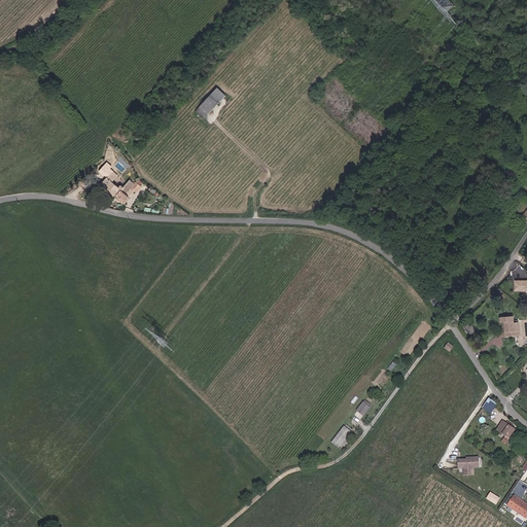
[(219,88),(198,110),(206,117),(227,96),(219,88)]
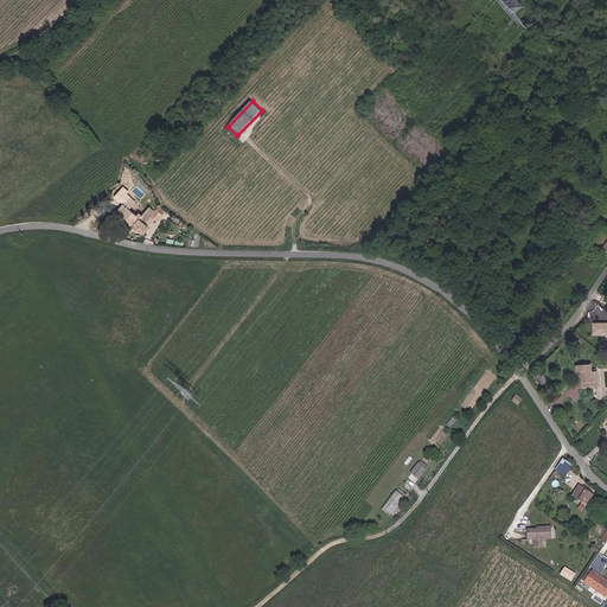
[(138,202),(132,196),(117,212),(145,235),(157,221),(159,223),(167,212),(161,206),(158,211),(152,206),(145,215),(142,213),(140,216),(132,209),(138,202)]
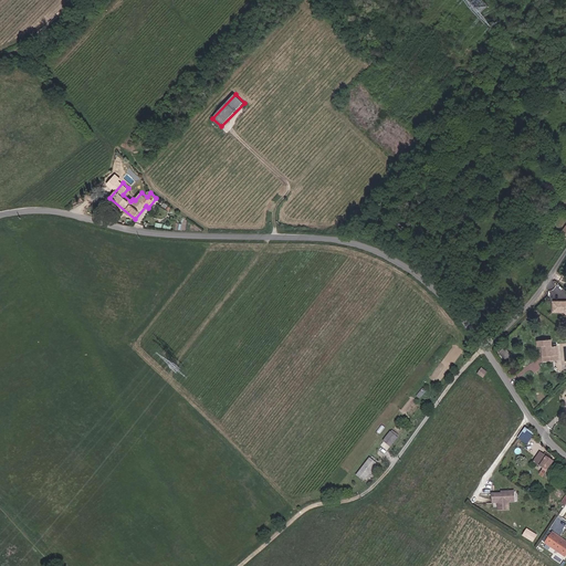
[(565,303),(565,304),(551,303),(551,314),(562,314),(565,318),(565,303)]
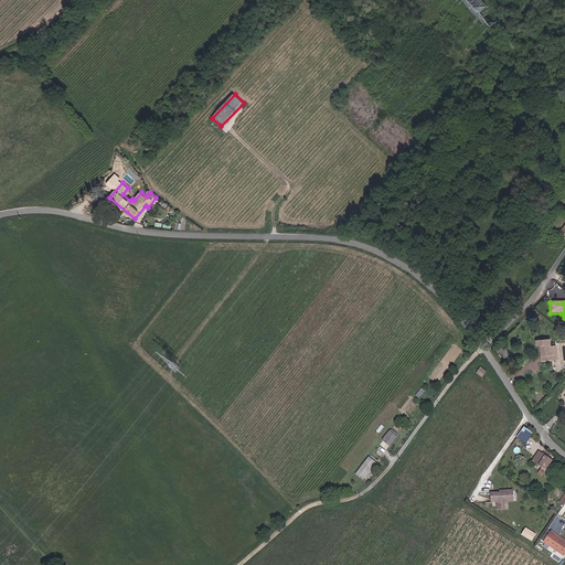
[(540,363),(551,363),(551,358),(554,358),(553,348),(548,348),(547,340),(534,341),(534,349),(540,349),(540,363)]
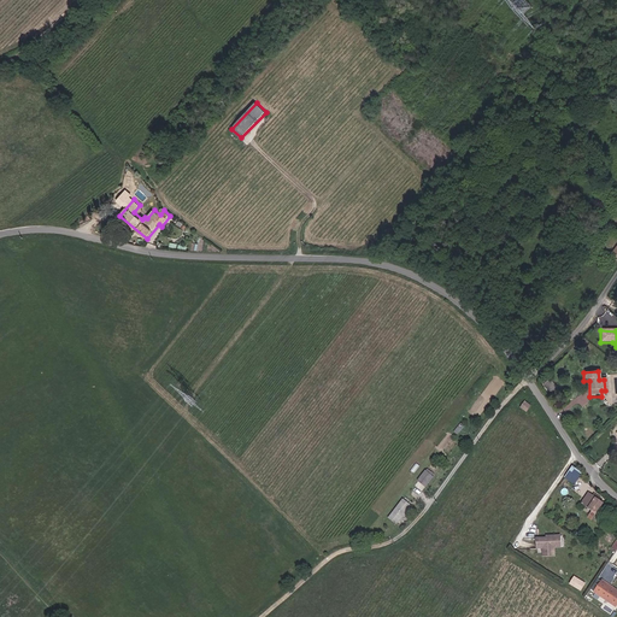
[(575,485),(583,474),(575,465),(565,476),(575,485)]
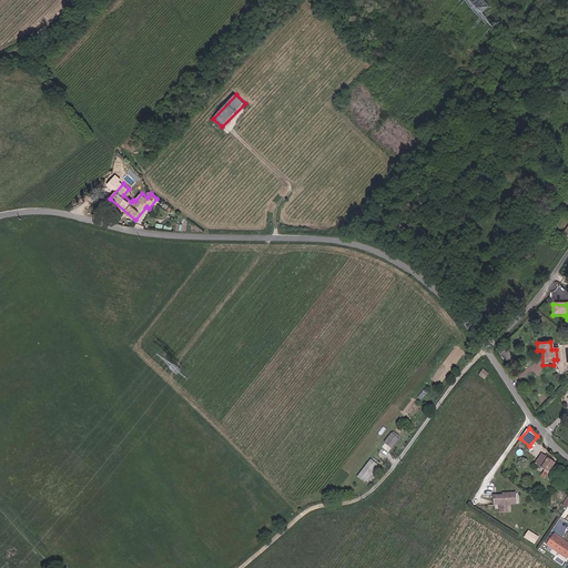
[(385,443),(394,448),(402,437),(393,432),(385,443)]
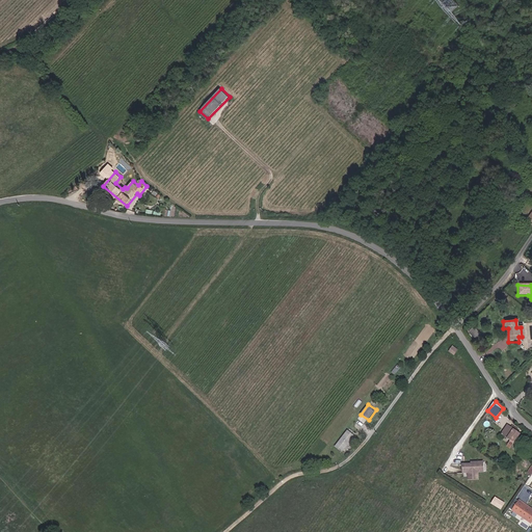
[(511,441),(509,446),(512,448),(522,433),(510,425),(503,435),(511,441)]
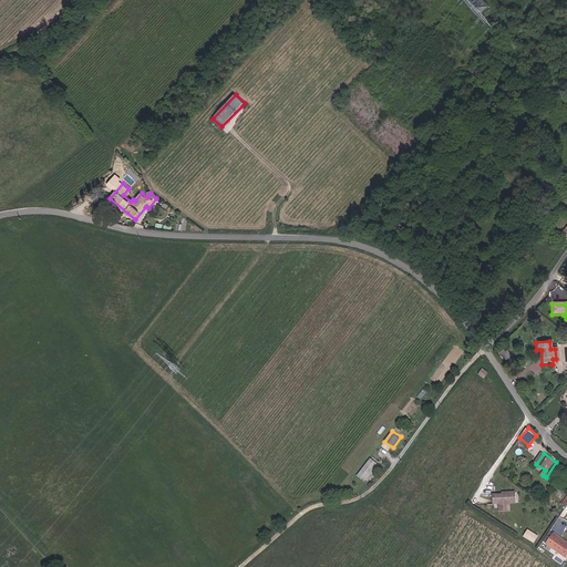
[(379,465),(372,460),(358,477),(366,483),(379,465)]
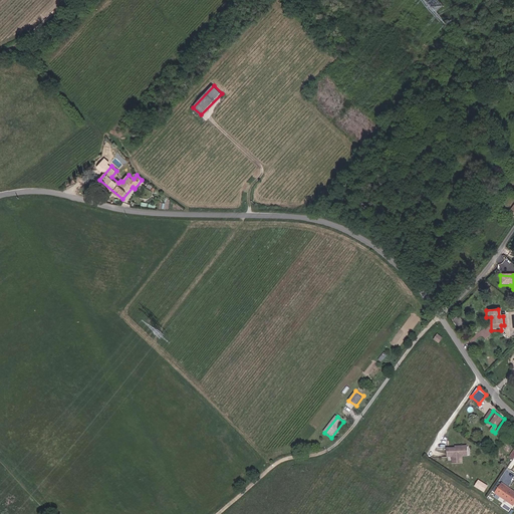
[(469,456),(468,446),(462,447),(460,448),(457,448),(449,449),(449,457),(454,457),(454,464),(464,464),(463,456),(469,456)]
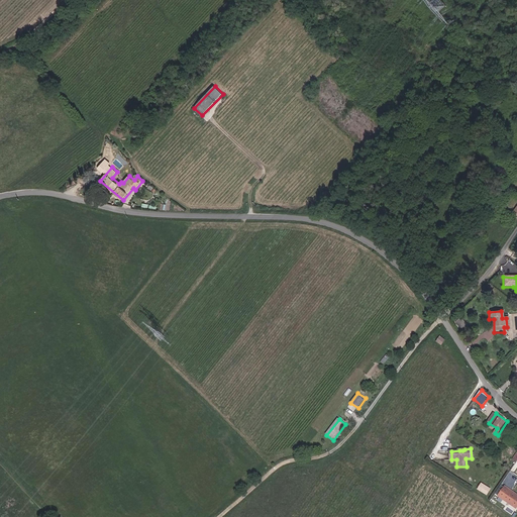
[(488,494),(479,488),(476,493),(484,499),(488,494)]
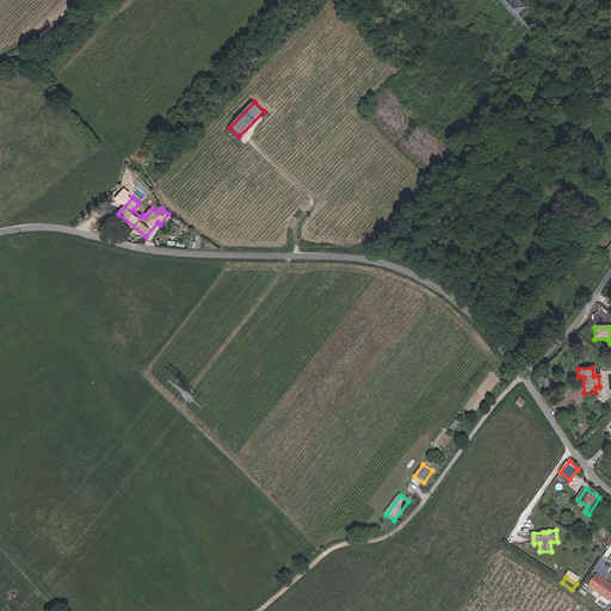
[(586,591),(609,605),(610,600),(610,590),(604,586),(604,587),(588,578),(582,587),(587,590),(586,591)]
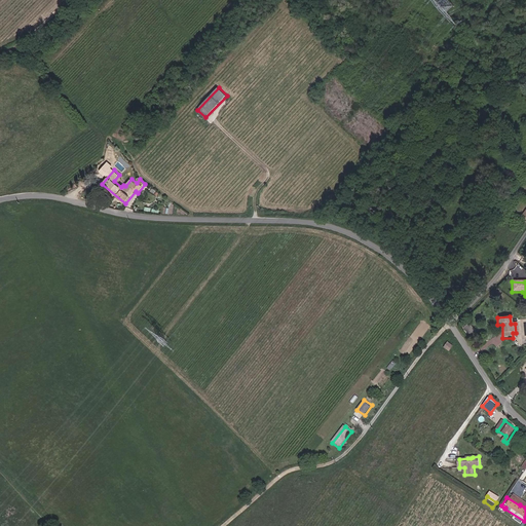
All buildings are outlined.
